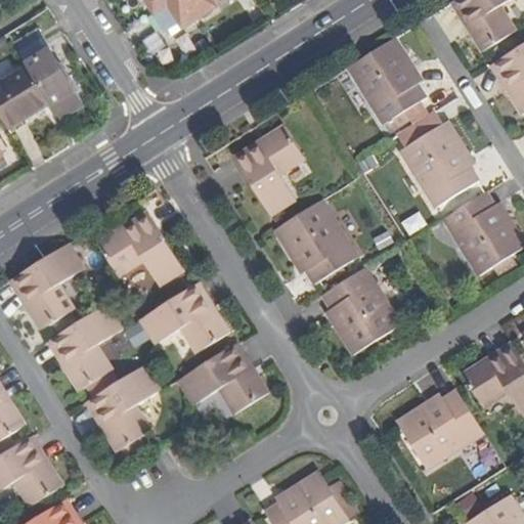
[(144,0),(154,14),(155,14),(168,5),(179,24),(184,31),(216,10),(214,6),(221,0),(144,0)]
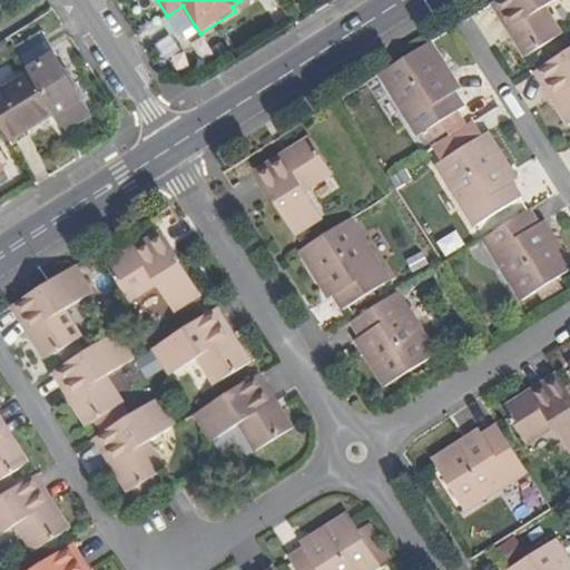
[(554,0),(495,0),(494,1),(514,33),(511,36),(524,57),(561,33),(544,7),(554,0)]
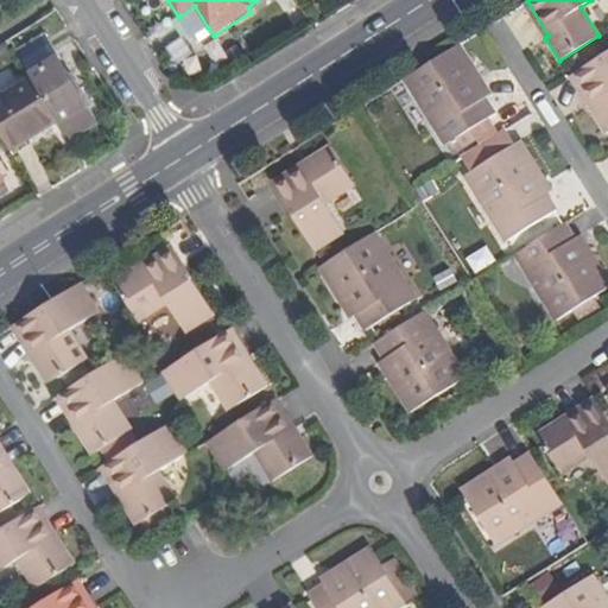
[(195,6),(179,17),(192,37),(208,27),(195,6)]
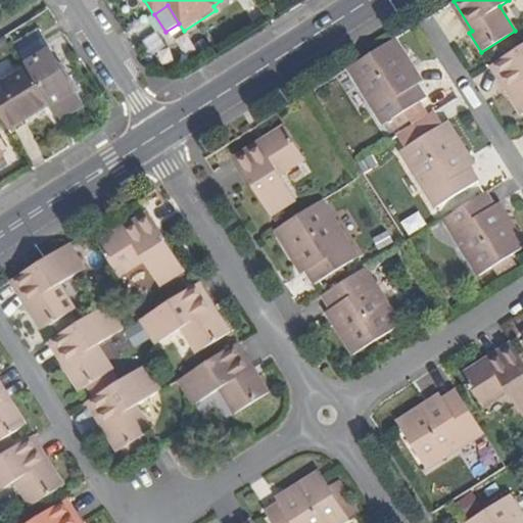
[(52,104),(60,117),(83,103),(49,51),(47,51),(36,33),(14,46),(28,66),(52,104)]
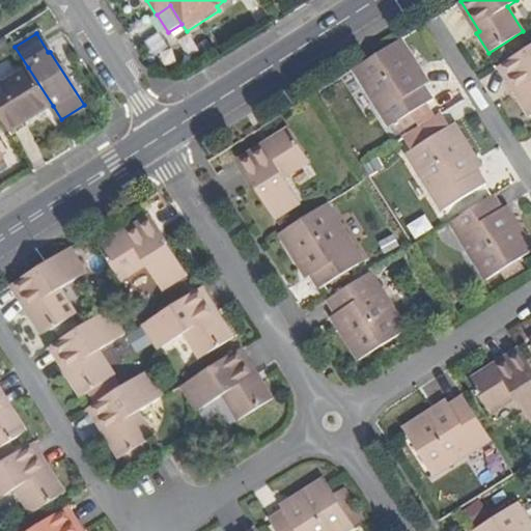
[(401,38),(354,67),(390,123),(432,96),(416,72),(420,68),(401,38)]
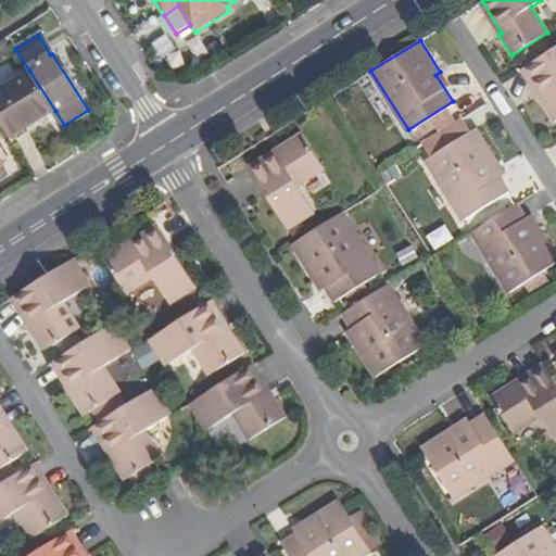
[(555,47),(523,67),(543,100),(541,102),(554,124),(555,122),(555,47)]
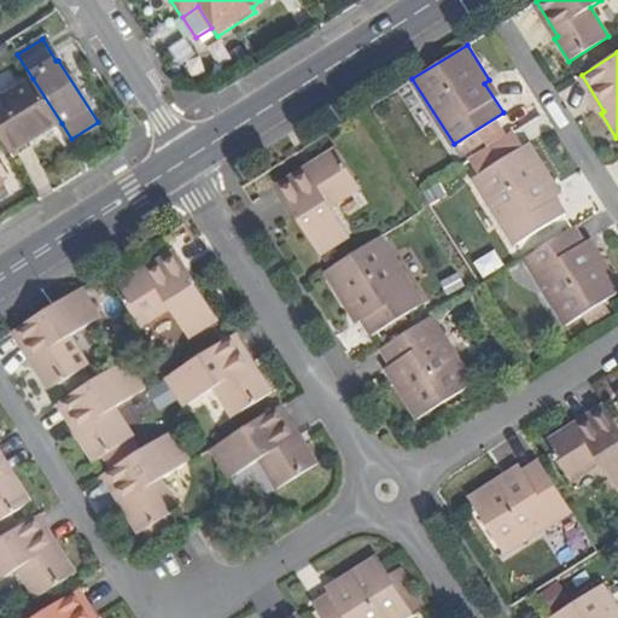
[(0,99),(0,136),(11,155),(62,123),(33,79),(0,99)]
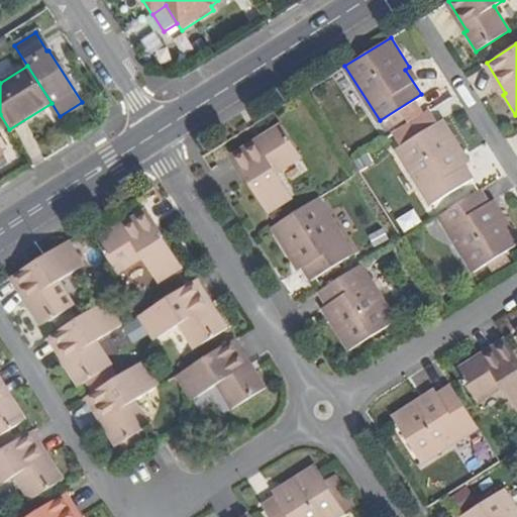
[(433,206),(476,180),(458,154),(462,151),(441,119),(396,148),(433,206)]
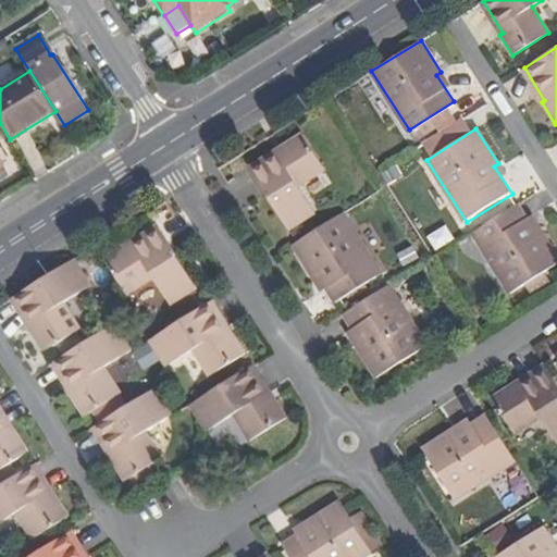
[(300,130),(280,143),(282,146),(250,168),(289,226),(314,210),(298,184),(324,166),(300,130)]
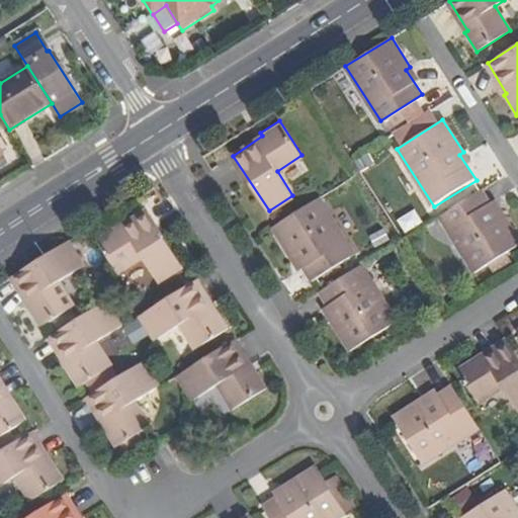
[(500,216),(482,189),(439,216),(477,274),(517,247),(517,237),(503,213),(500,216)]
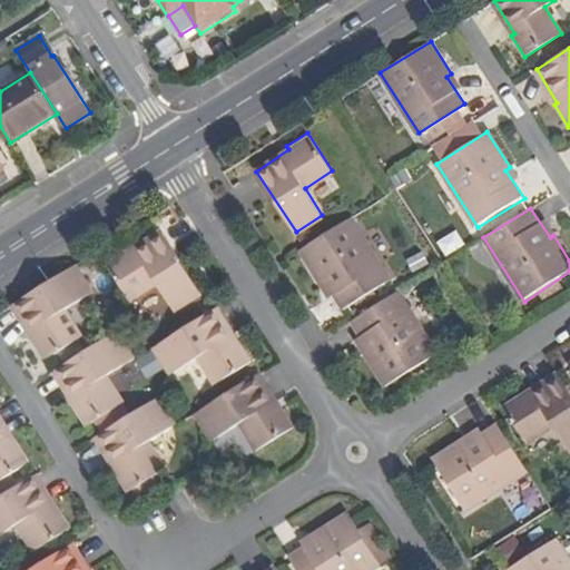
[(397,278),(356,213),(304,245),(327,281),(331,277),(351,308),(397,278)]
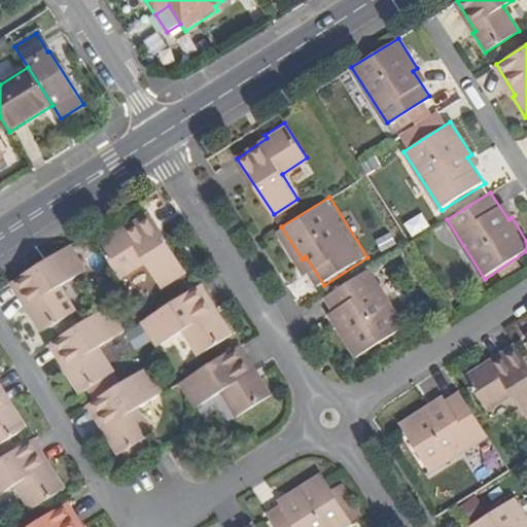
[(96,240),(118,275),(142,259),(159,285),(184,269),(148,212),(118,231),(116,226),(96,240)]
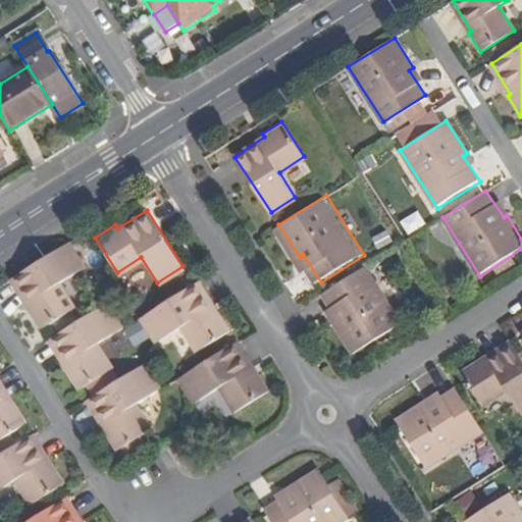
[(86,266),(70,243),(15,277),(33,307),(31,309),(42,328),(76,307),(61,281),(86,266)]
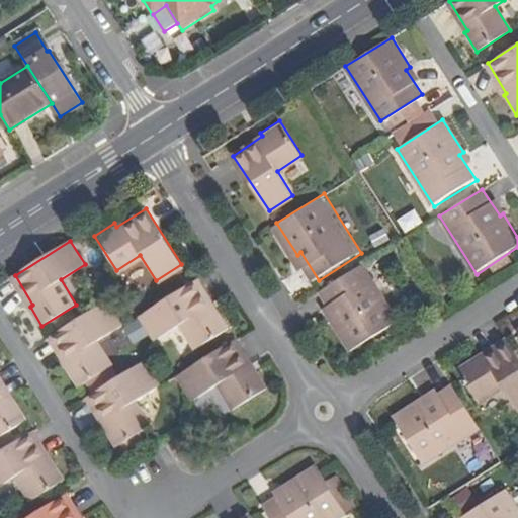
[(399,323),(361,264),(320,290),(337,317),(331,320),(352,353),(399,323)]
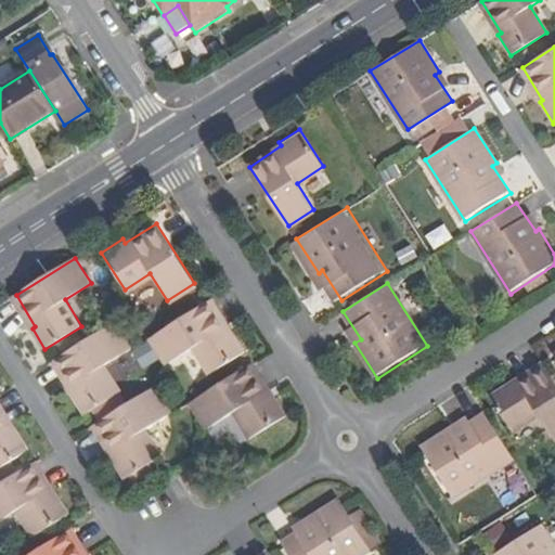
[(230,334),(208,301),(150,337),(166,364),(167,365),(193,349),(209,375),(245,352),(232,333),(230,334)]
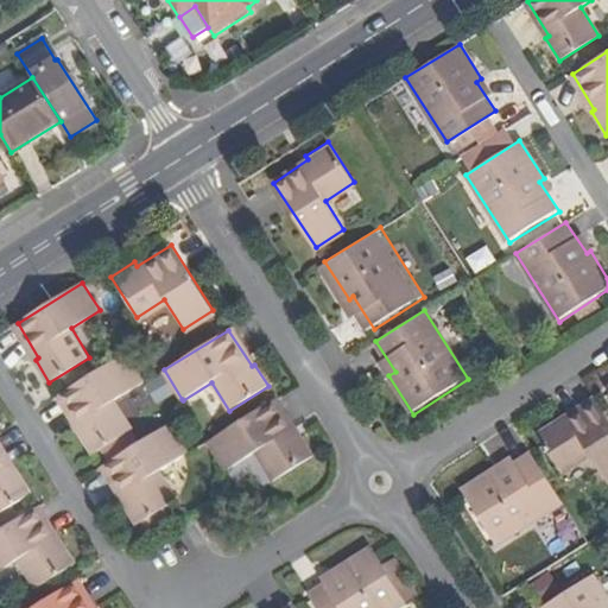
[(115,400),(143,381),(124,353),(59,392),(82,428),(78,430),(93,453),(132,428),(115,400)]
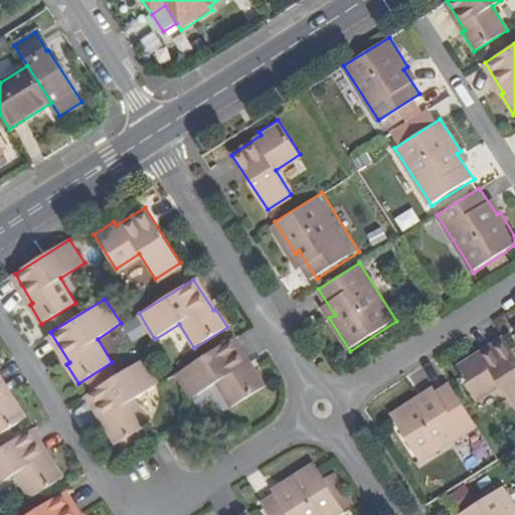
[(249,366),(230,337),(176,371),(191,396),(215,381),(231,405),(265,383),(252,364),(249,366)]
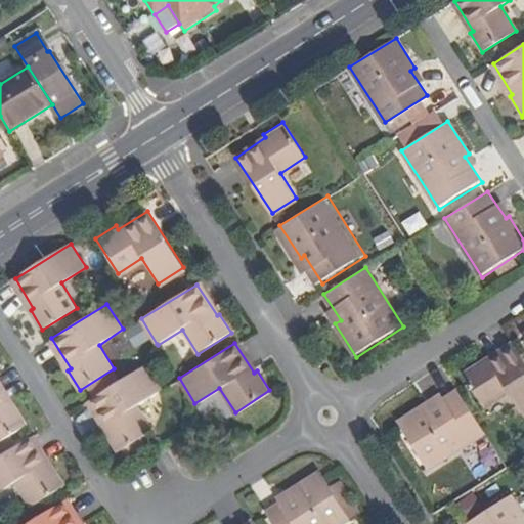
[(523,360),(514,344),(484,362),(482,359),(462,372),(484,407),(509,392),(523,415),(523,360)]
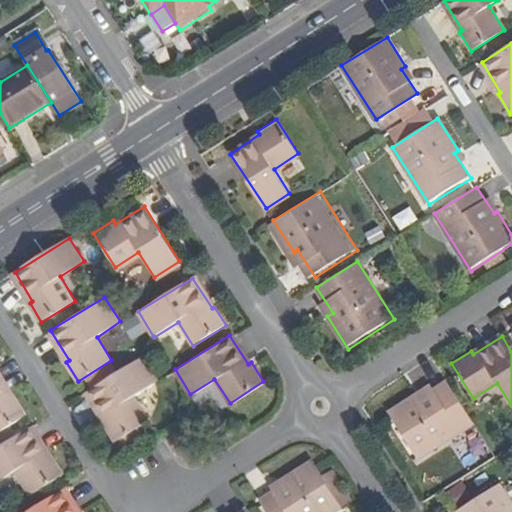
[(141,356),(87,390),(106,420),(103,422),(115,441),(147,421),(132,396),(157,381),(141,356)]
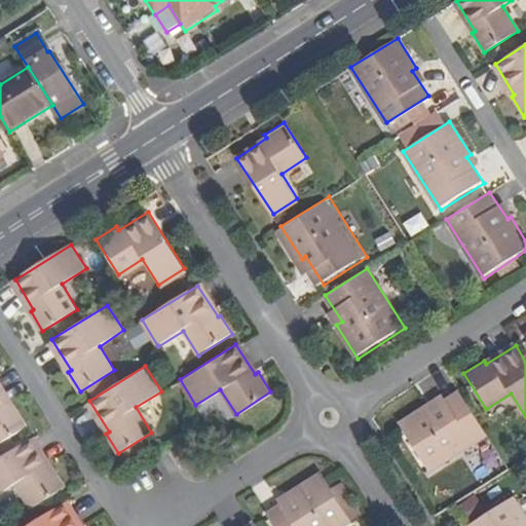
[(485,433),(457,388),(431,405),(428,402),(399,420),(428,467),(485,433)]
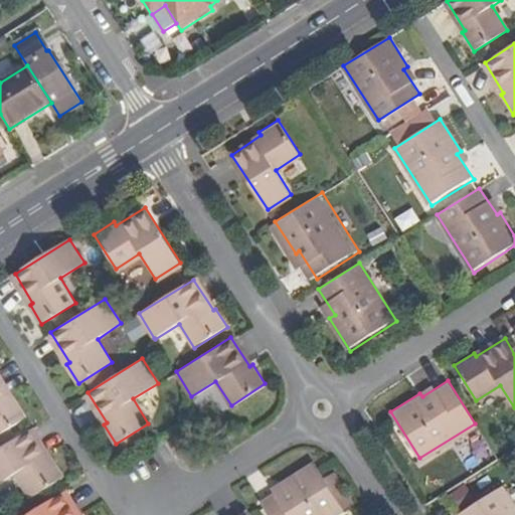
[(9,395),(0,381),(0,432),(26,415),(12,393),(9,395)]
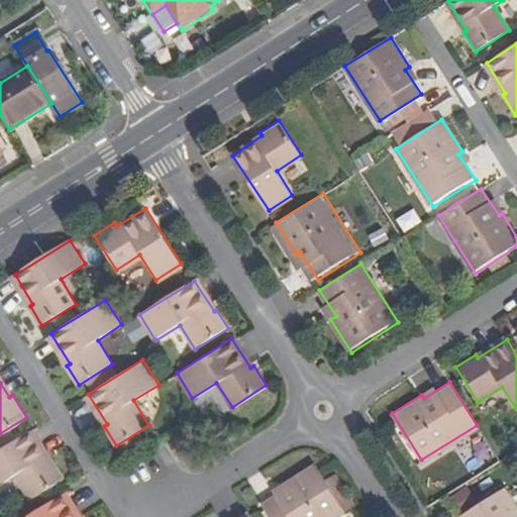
[(29,430),(0,448),(0,484),(14,476),(30,500),(64,478),(52,458),(49,460),(29,430)]
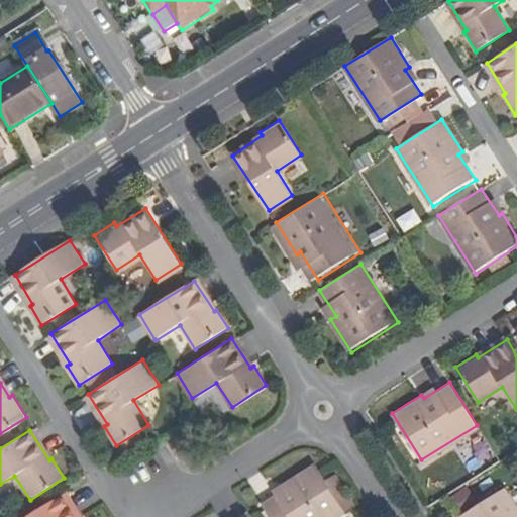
[(315,459),(283,480),(285,484),(260,501),(270,516),(325,516),(353,500),(336,474),(328,480),(315,459)]
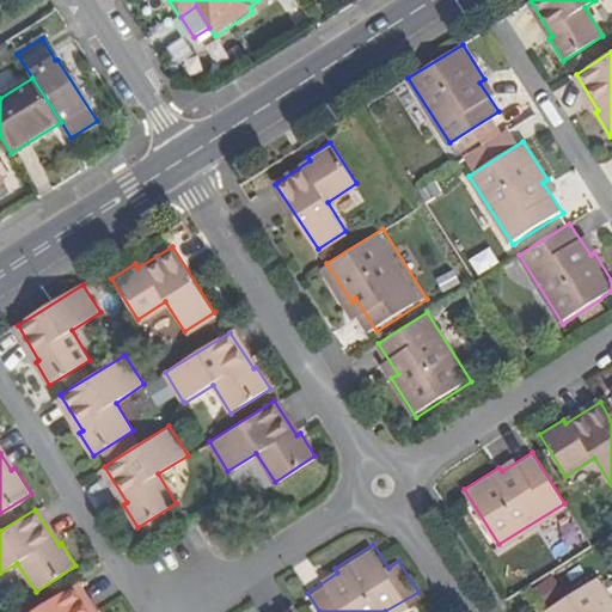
[(549,611),(611,611),(611,601),(599,580),(549,611)]
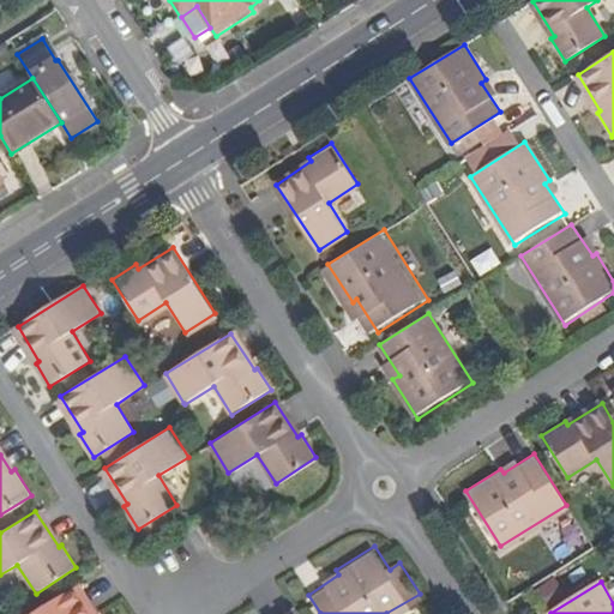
[(86,613),(71,589),(30,613),(86,613)]
